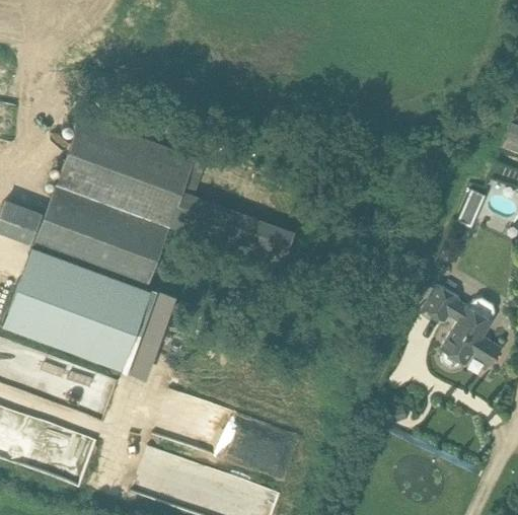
[(205,162),(79,117),(32,246),(148,288),(169,229),(281,271),(293,232),(182,193),(185,188),(195,191),(205,162)]
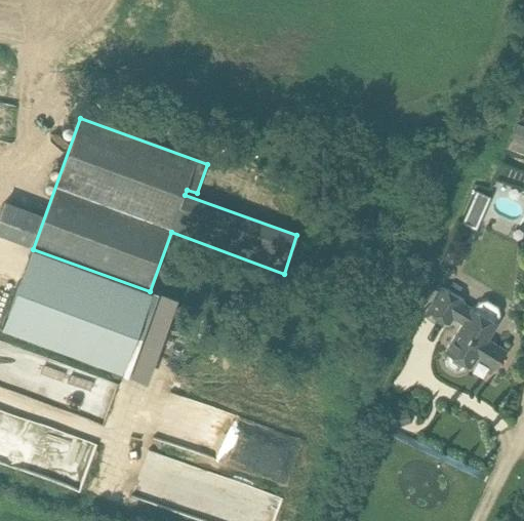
[(507,152),(523,158),(523,128),(517,126),(507,152)]
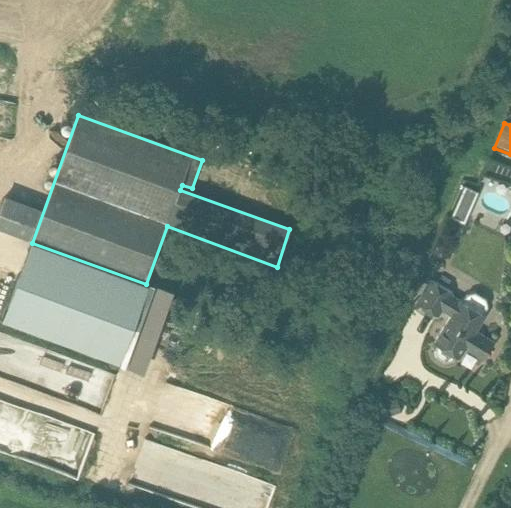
[(479,195),(464,188),(450,221),(464,228),(479,195)]
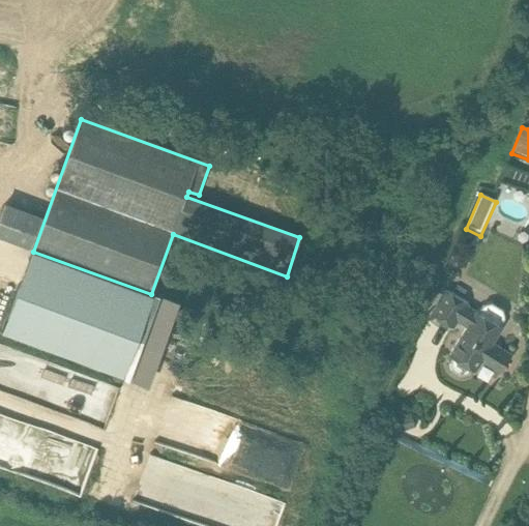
[(0,240),(30,253),(42,220),(3,205),(0,213),(0,240)]
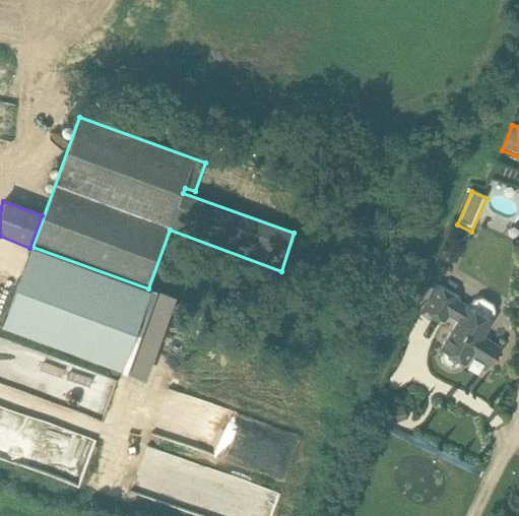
[(30,248),(1,328),(117,372),(146,291),(30,248)]
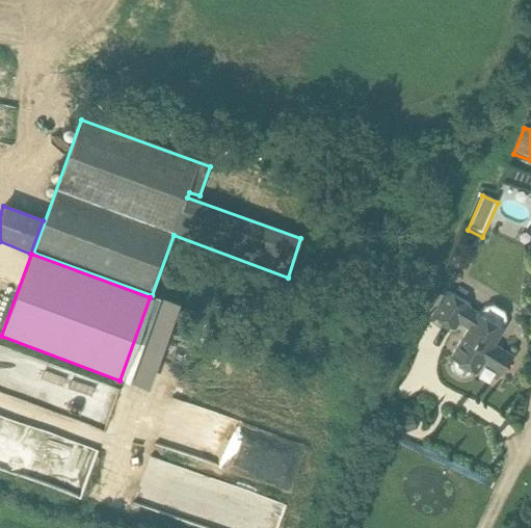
[(446,293),(431,318),(455,333),(459,327),(468,333),(463,338),(451,360),(453,362),(451,367),(452,374),(462,379),(469,378),(472,373),(476,375),(482,365),(502,377),(513,360),(493,347),(503,331),(501,330),(505,322),(504,314),(493,308),(484,309),(479,318),(468,312),(471,308),(446,293)]
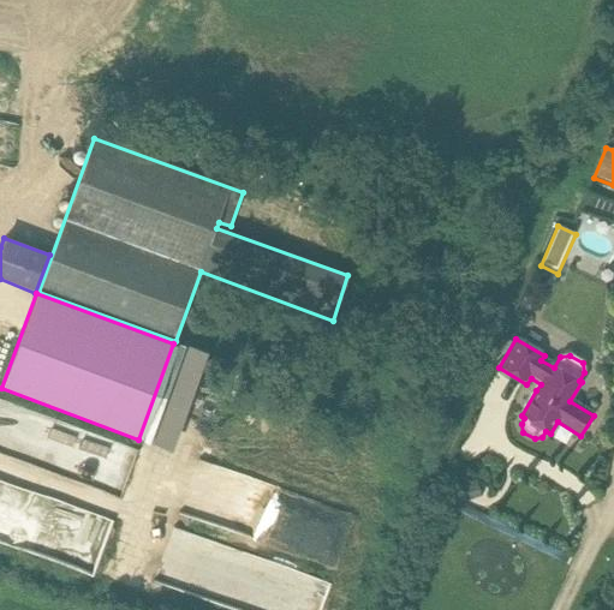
[(484,486),(477,483),(465,488),(460,494),(463,500),(470,503),(483,498),(486,492),(484,486)]
